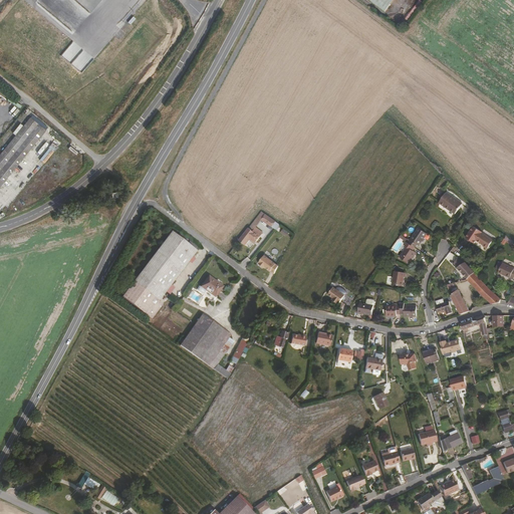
[(395,0),(368,0),(386,12),(395,0)]
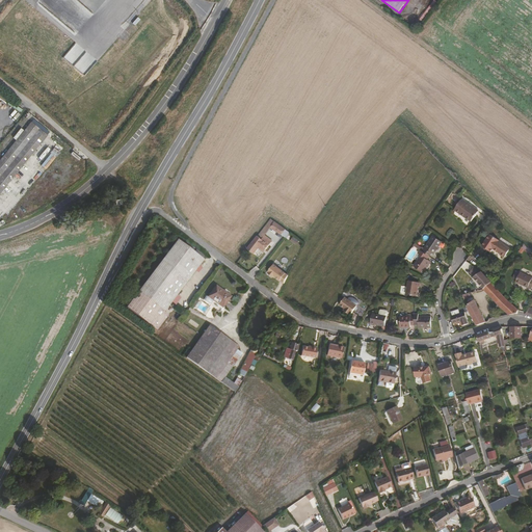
[(422,23),(437,2),(434,0),(433,0),(419,21),(422,23)]
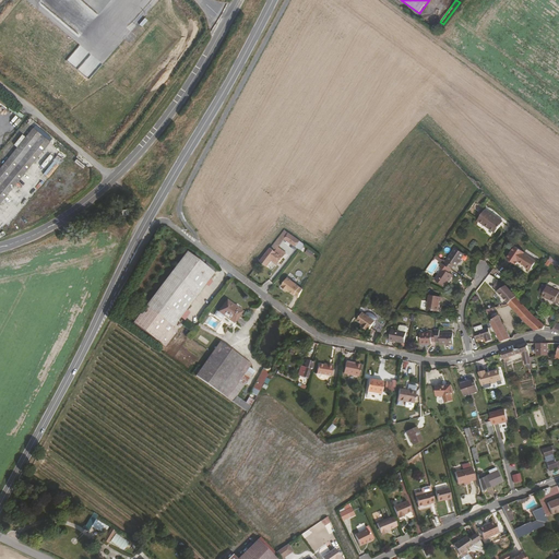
[(80,45),(67,60),(88,79),(102,63),(80,45)]
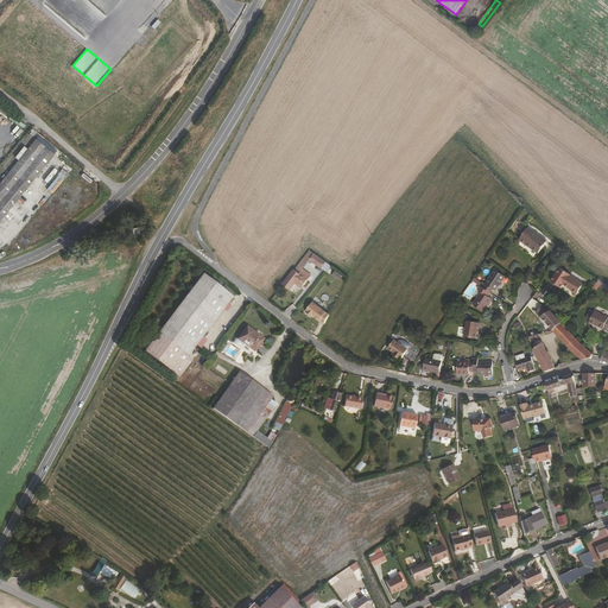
[(0,221),(52,158),(33,143),(0,183),(0,221)]
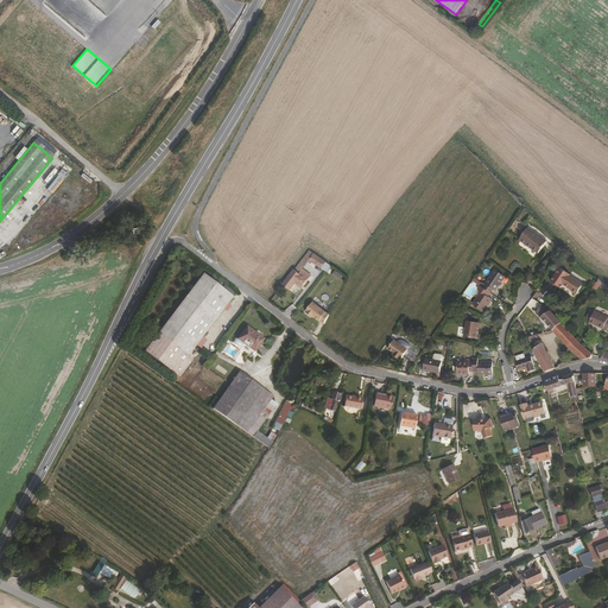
[(63,163),(75,172),(78,169),(67,158),(63,163)]
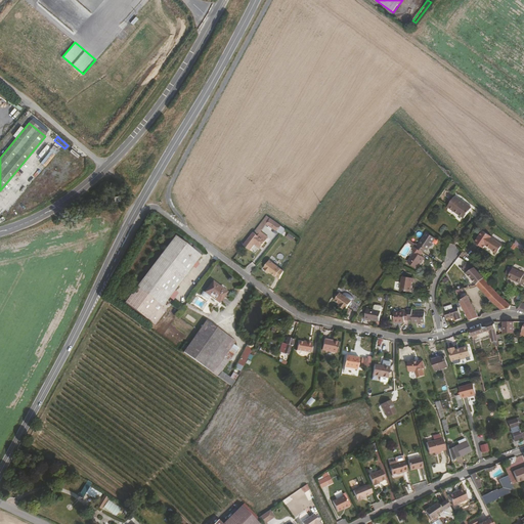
[(472,209),(457,199),(450,209),(465,219),(472,209)]
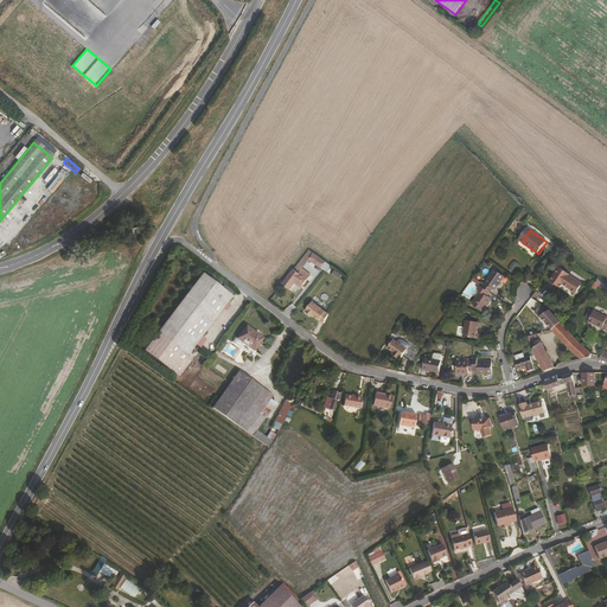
[(323,269),(327,262),(314,254),(310,261),(323,269)]
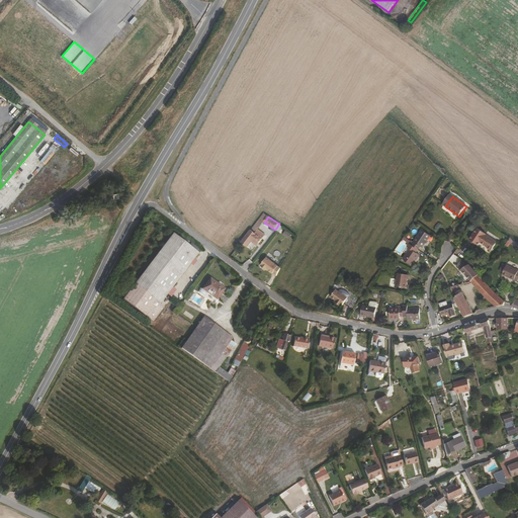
[(265,236),(258,230),(255,234),(262,240),(265,236)]
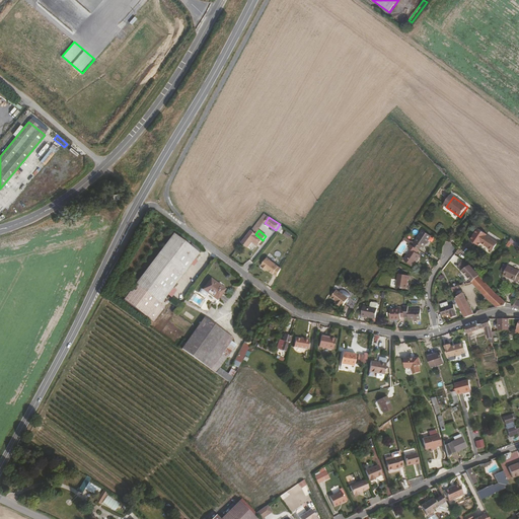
[(252,243),(254,241),(258,245),(263,240),(255,234),(251,231),(241,243),(248,249),(252,243)]
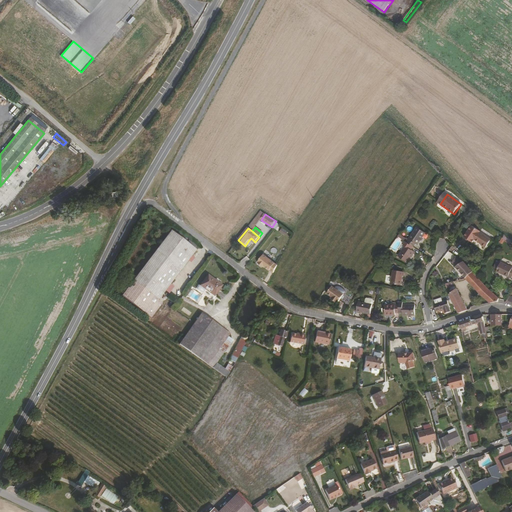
[(418,246),(427,234),(418,228),(409,240),(410,241),(408,243),(414,248),(416,245),(418,246)]
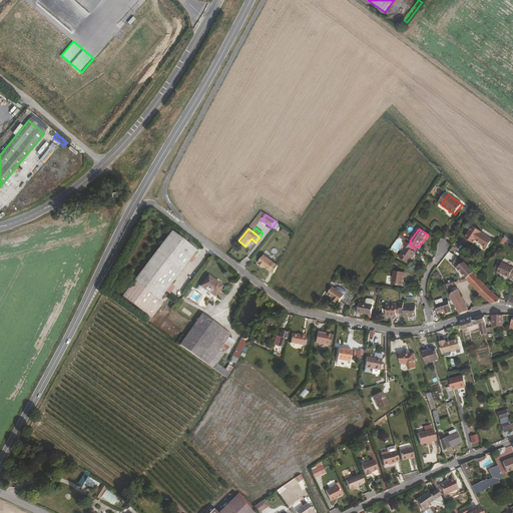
[(158,302),(197,251),(172,233),(122,299),(151,321),(163,305),(158,302)]
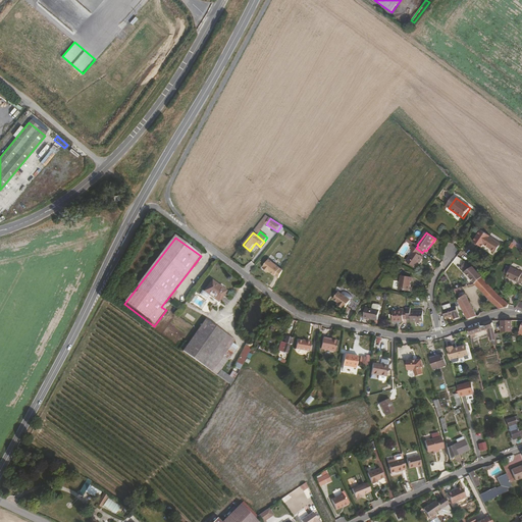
[(496,254),(501,246),(489,238),(484,246),(491,250),(490,251),(496,254)]
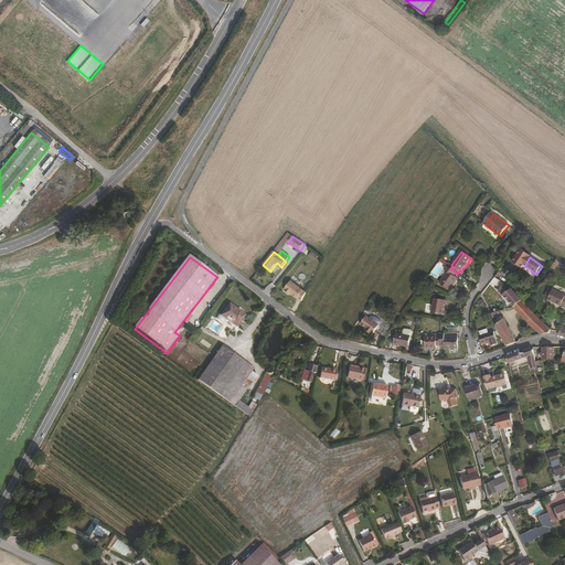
[(552,267),(554,268),(556,265),(563,270),(564,266),(564,265),(556,260),(552,267)]
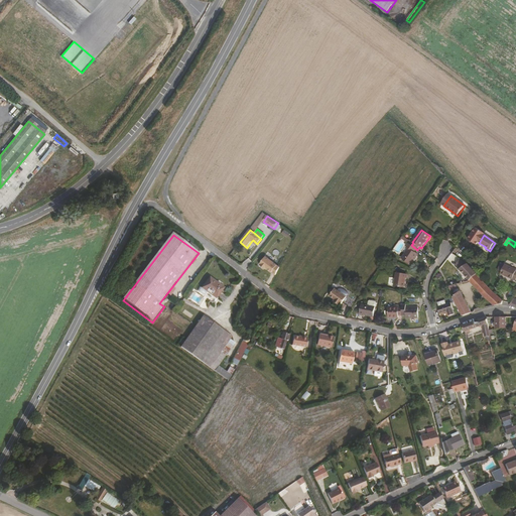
[(411,266),(419,256),(415,253),(417,250),(411,245),(409,244),(406,247),(409,249),(402,259),(411,266)]
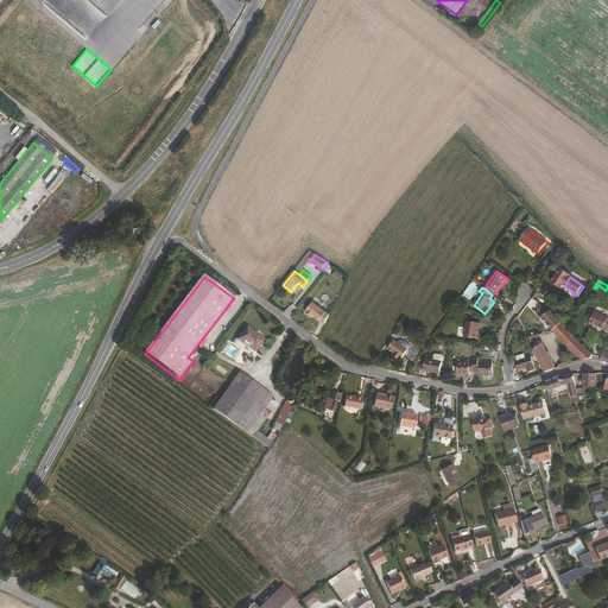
[(330,316),(314,303),(308,312),(308,314),(312,317),(314,316),(321,322),(322,322),(325,324),(330,316)]
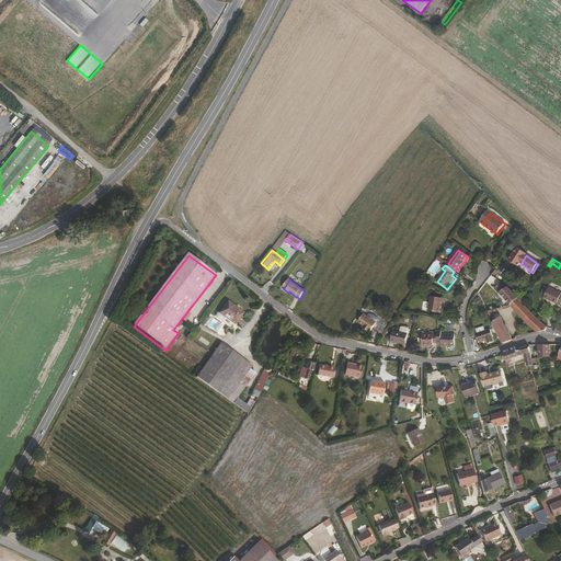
[(517,300),(506,289),(499,294),(510,306),(517,300)]
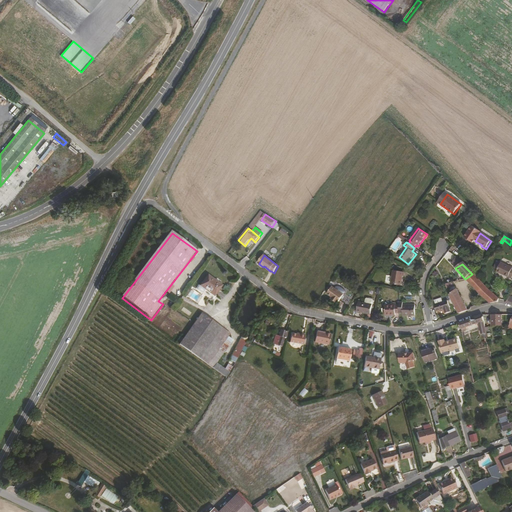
[(511,279),(511,268),(501,264),(497,273),(511,279)]
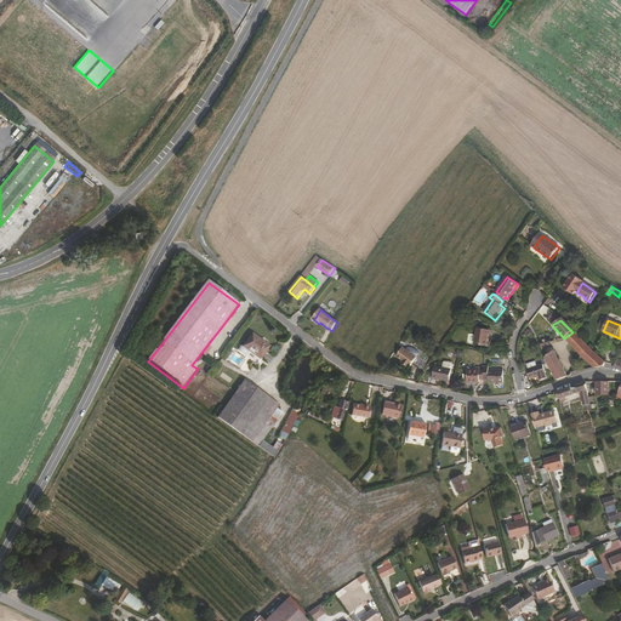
[(488,347),(490,336),(491,336),(493,331),(478,329),(474,345),(488,347)]
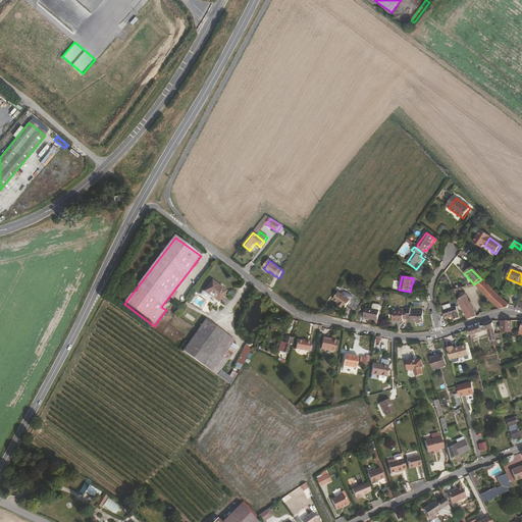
[(493,293),(481,279),(474,284),(487,299),(493,293)]
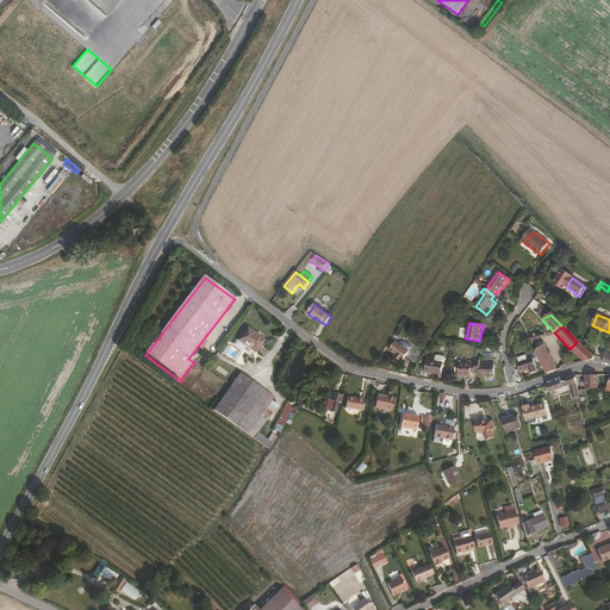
[(257,354),(266,341),(248,328),(240,341),(246,346),(257,354)]
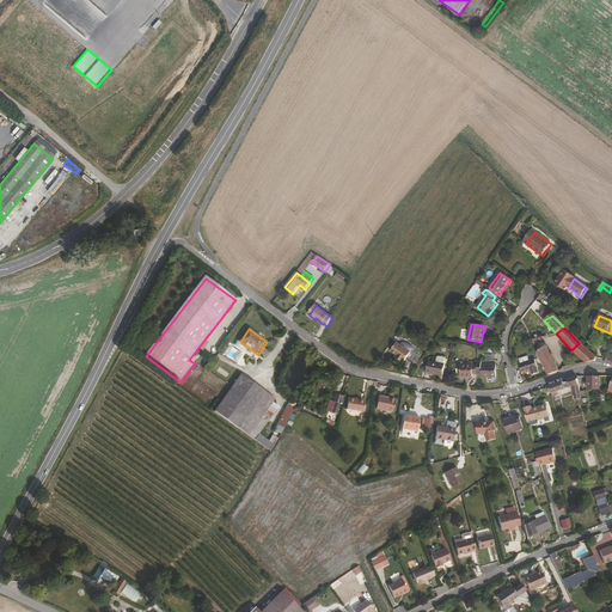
[(534,338),(537,349),(545,347),(543,337),(534,338)]
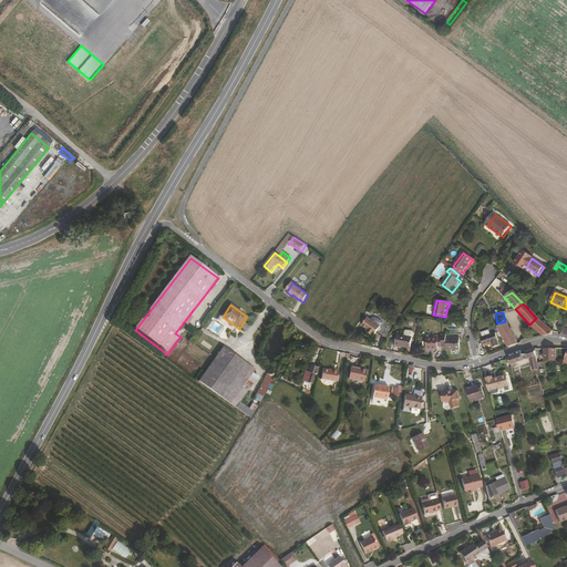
[(225,326),(228,321),(223,317),(219,321),(225,326)]
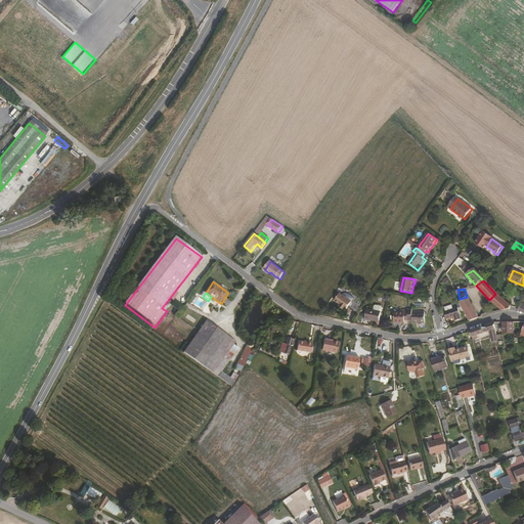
[(353,302),(342,294),(337,301),(342,305),(343,306),(342,308),(347,311),(348,309),(353,302)]
